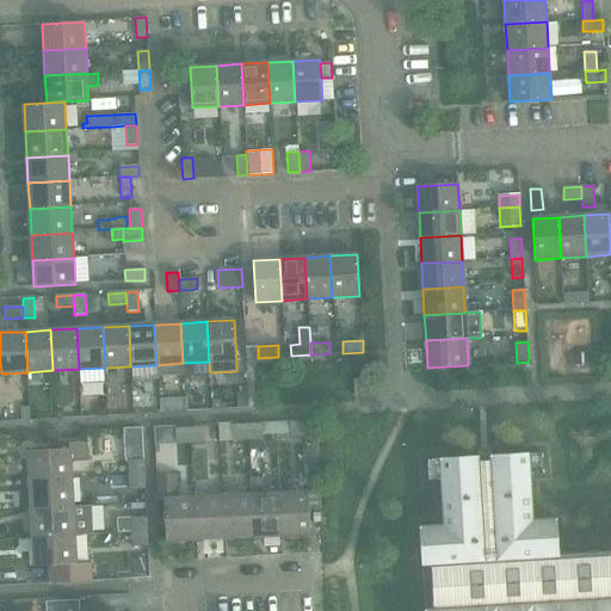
[(366,396),(365,377),(353,378),(355,396),(366,396)]
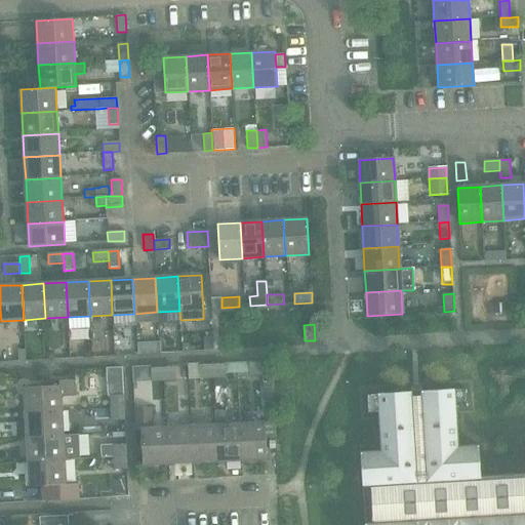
[(212,338),(204,338),(204,351),(213,351),(212,338)]
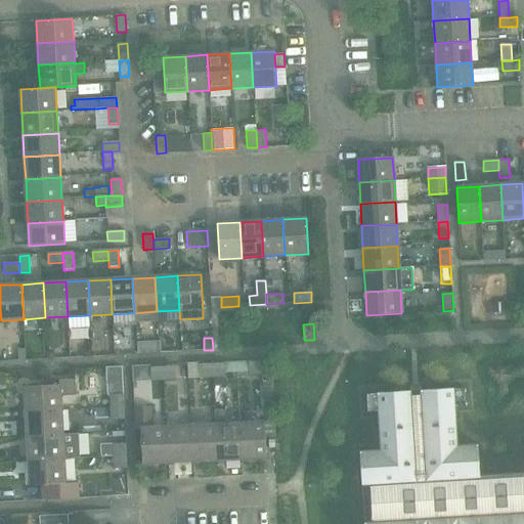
[(91,348),(82,349),(83,357),(92,357),(91,348)]
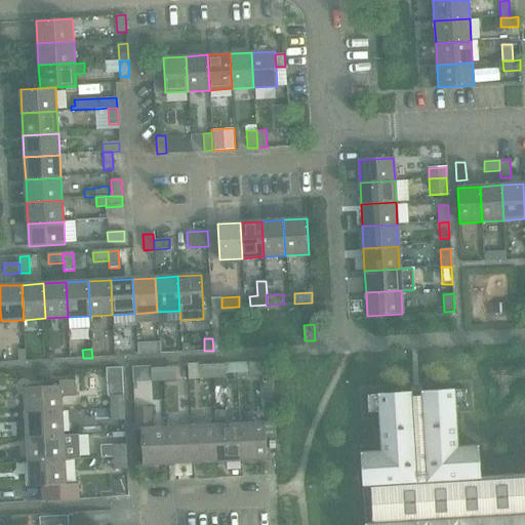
[(25,351),(16,351),(17,362),(26,361),(25,351)]
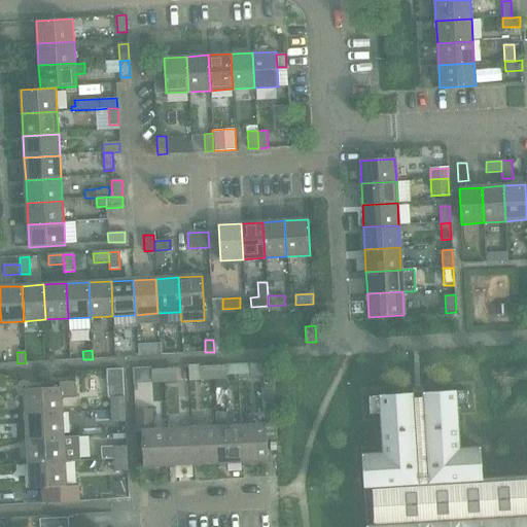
[(213,366),(214,380),(226,379),(226,375),(238,375),(238,363),(225,364),(225,365),(213,366)]
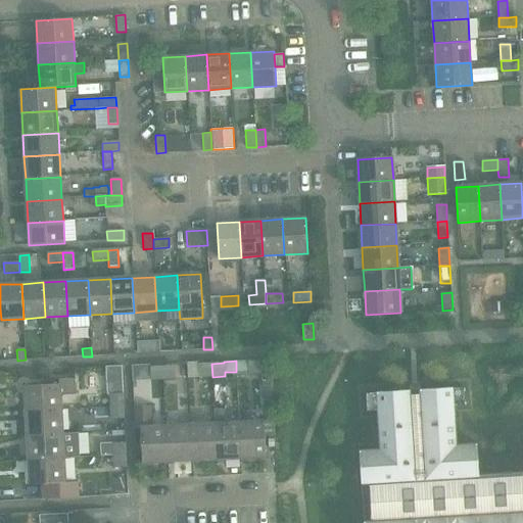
[(236,361),(236,372),(249,371),(249,375),(262,374),(260,362),(248,362),(248,361),(236,361)]
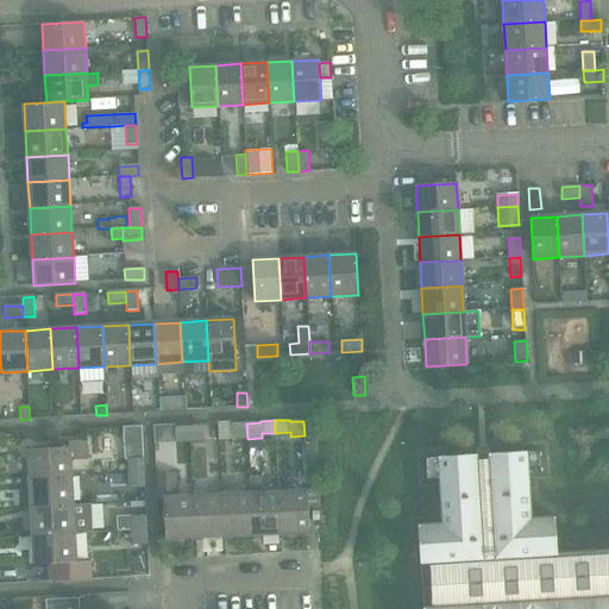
[(155,425),(155,438),(176,437),(176,441),(190,441),(189,426),(175,427),(175,424),(155,425)]
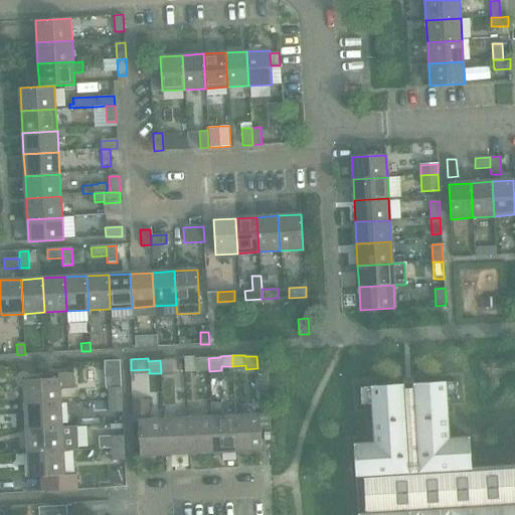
[(209,371),(208,358),(197,358),(198,371),(209,371)]
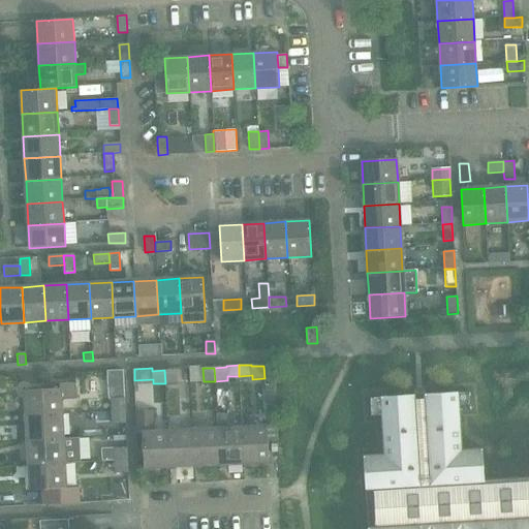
[(164,370),(165,383),(178,382),(178,370),(164,370)]
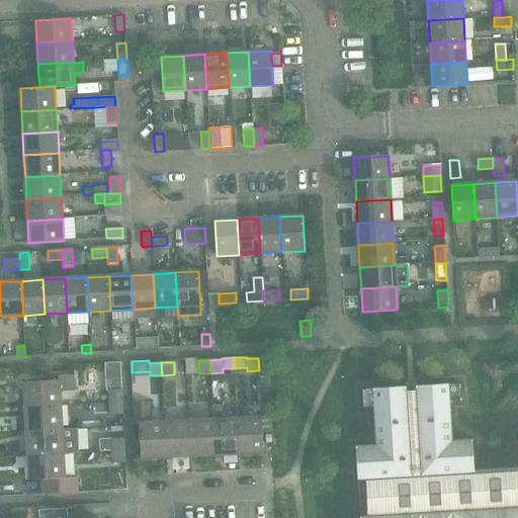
[(62,405),(61,393),(76,392),(75,375),(59,376),(59,380),(24,382),(25,407),(62,405)]
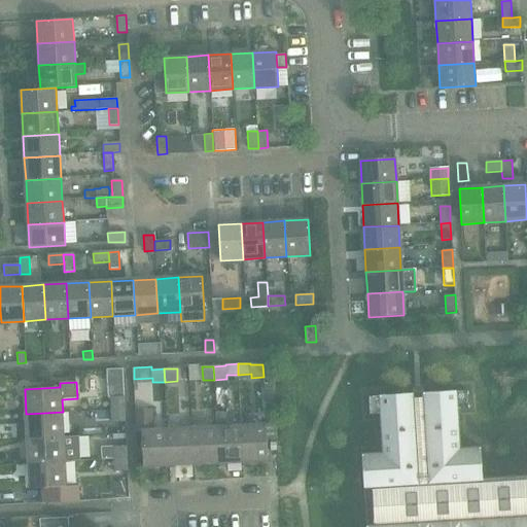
[(273,388),(261,388),(262,400),(274,399),(273,388)]
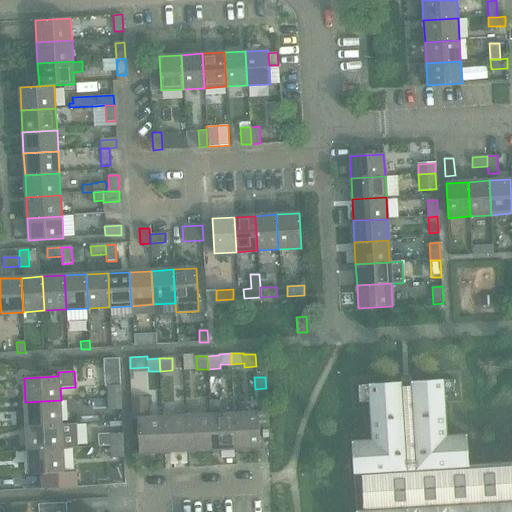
[(511,511),(511,461),(468,465),(467,433),(447,435),(444,397),(455,397),(454,379),(369,384),(372,440),(352,442),(353,473),(355,511),(511,511)]
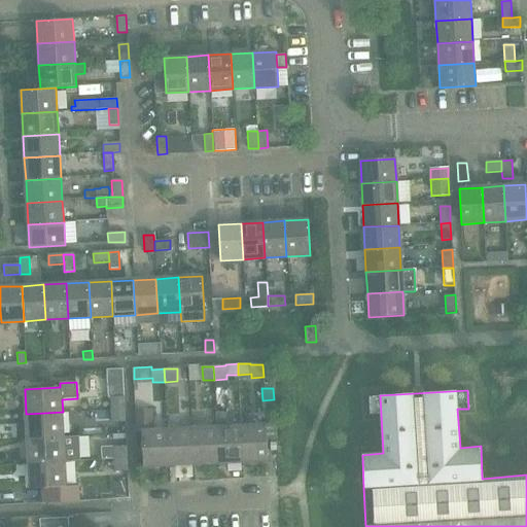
[(110,397),(111,410),(126,410),(125,396),(110,397)]
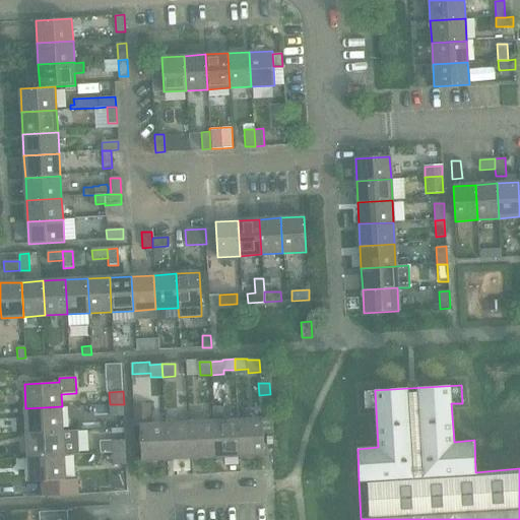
[(135,426),(140,426),(141,461),(167,459),(165,423),(151,424),(150,403),(134,404),(135,426)]
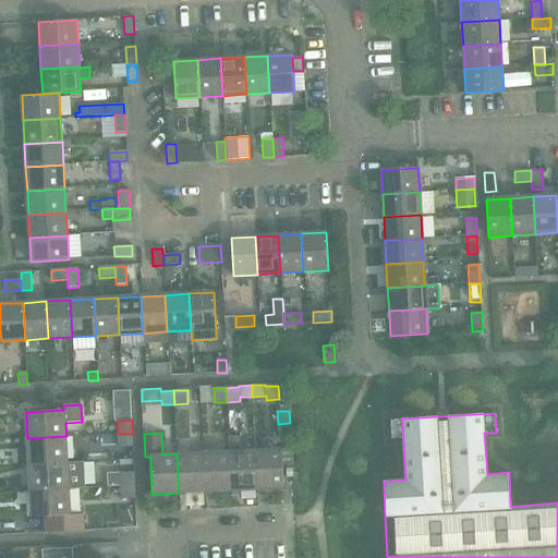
[(118,448),(133,447),(133,434),(118,434),(118,448)]
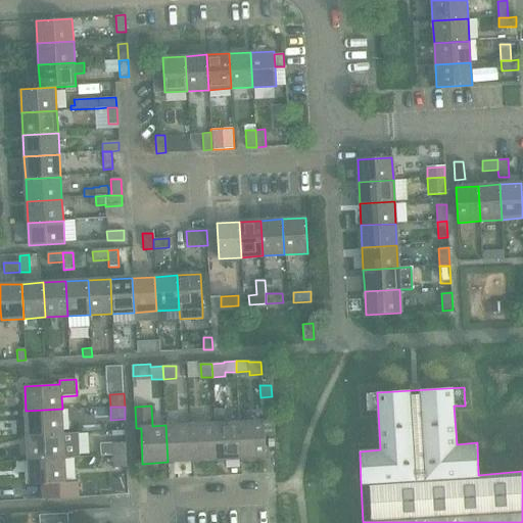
[(63,433),(62,409),(26,411),(27,435),(63,433)]
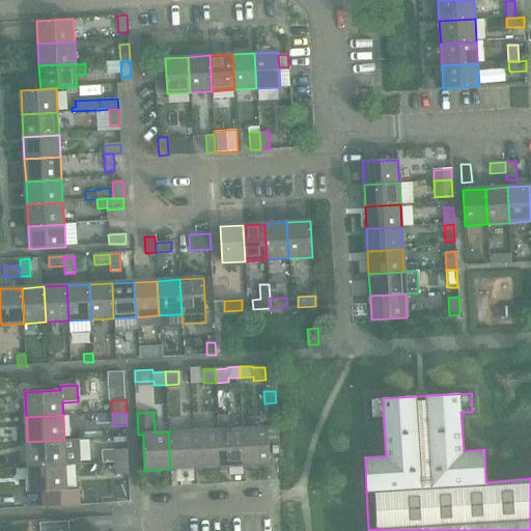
[(217,416),(218,429),(219,467),(244,466),(243,428),(228,429),(228,415),(217,416)]
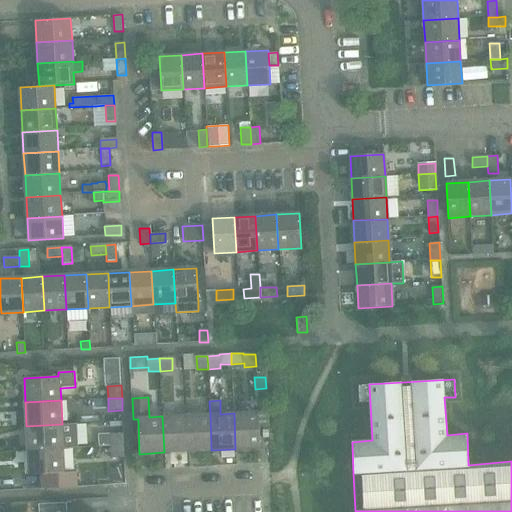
[(267,411),(258,412),(259,427),(268,427),(267,411)]
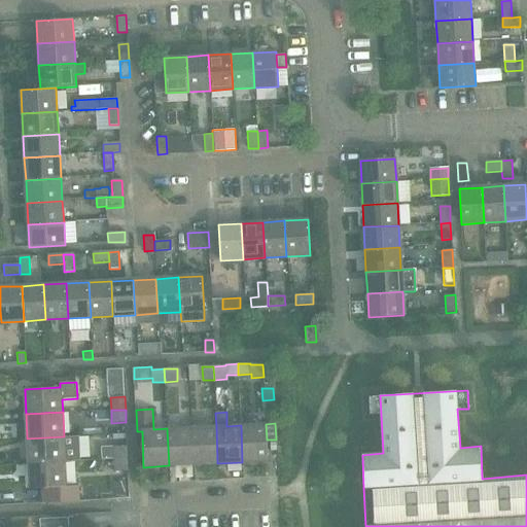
[(241,425),(242,462),(268,461),(267,440),(266,424),(241,425)]
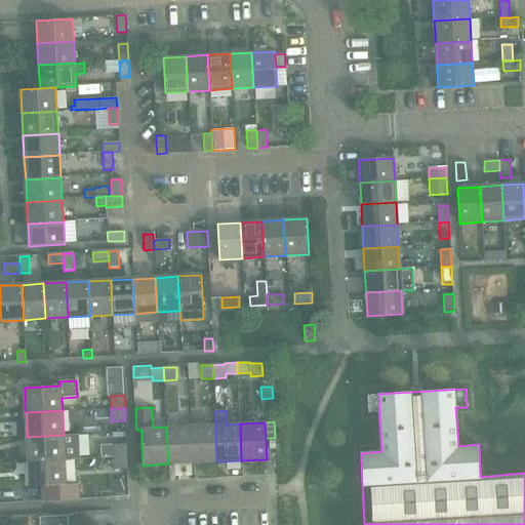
[(216,461),(215,425),(191,426),(193,462),(216,461)]
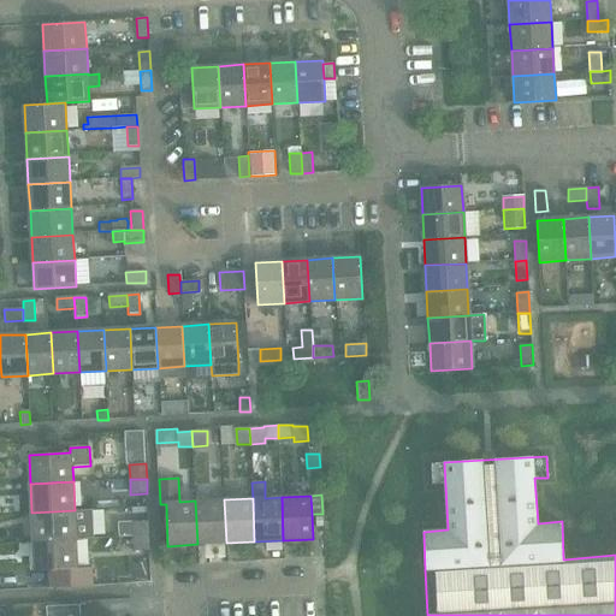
[(226,543),(224,499),(195,501),(197,544),(226,543)]
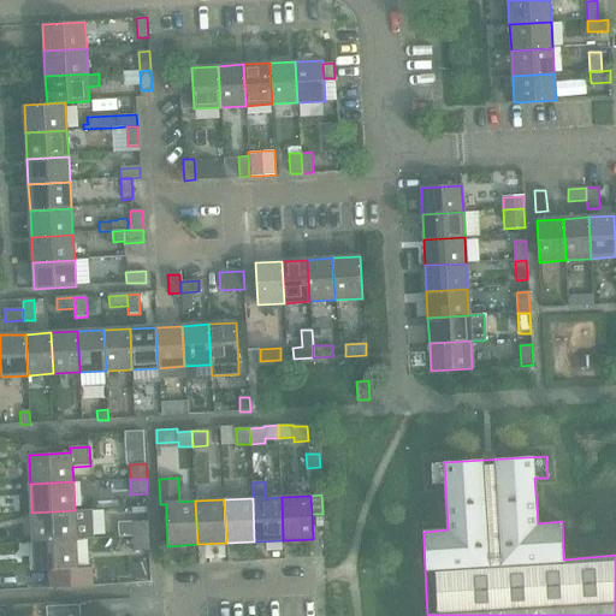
[(76,539),(78,539),(94,538),(92,510),(75,510),(31,513),(33,542),(76,539)]
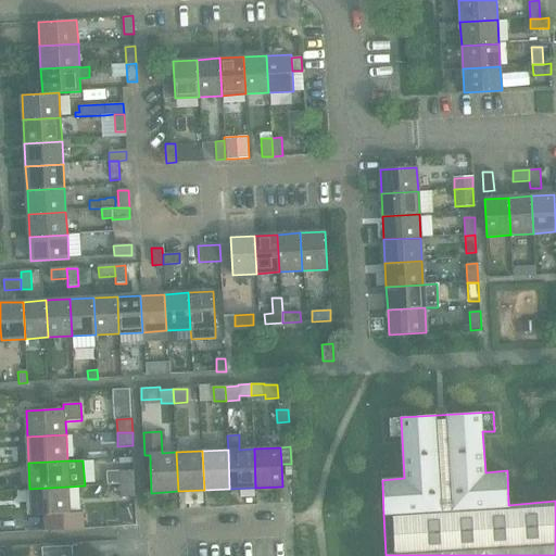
[(118,472),(119,484),(135,484),(134,471),(118,472)]
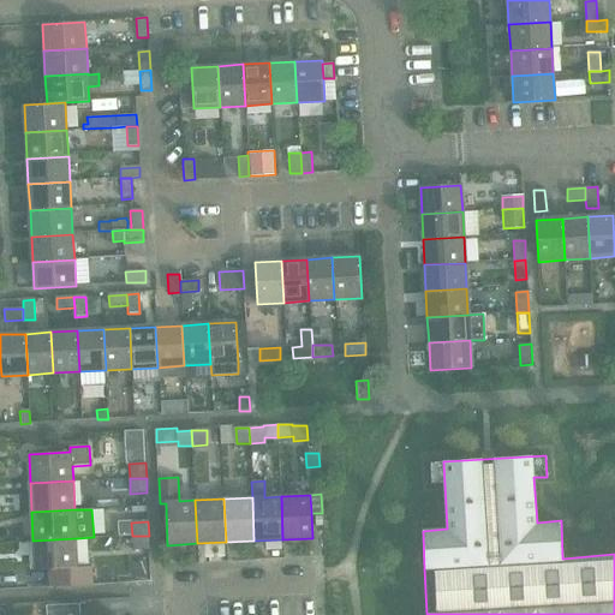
[(131,523),(118,523),(119,537),(132,536),(131,523)]
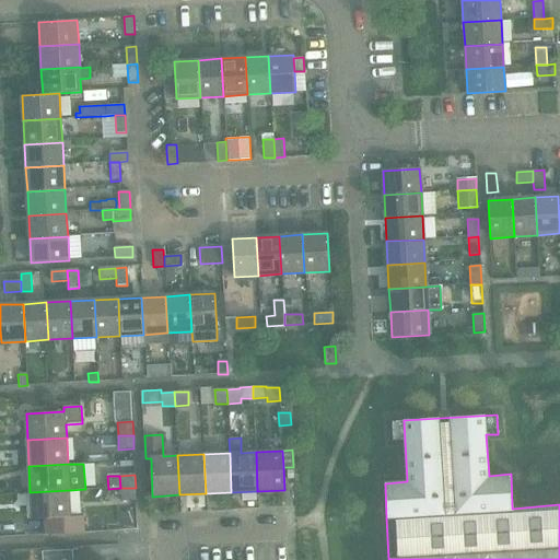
[(121,501),(136,501),(136,488),(120,488),(121,501)]
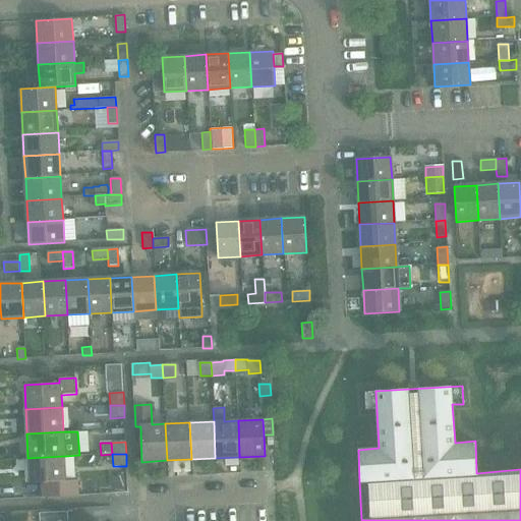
[(64,456),(27,458),(29,482),(41,482),(42,498),(80,496),(79,480),(65,481),(64,456)]
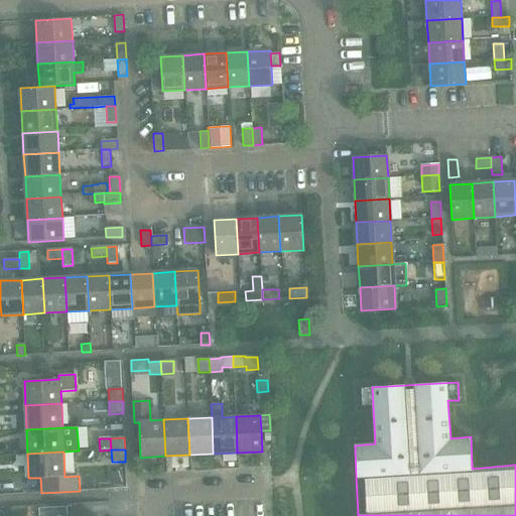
[(123,472),(112,472),(112,485),(123,485),(123,472)]
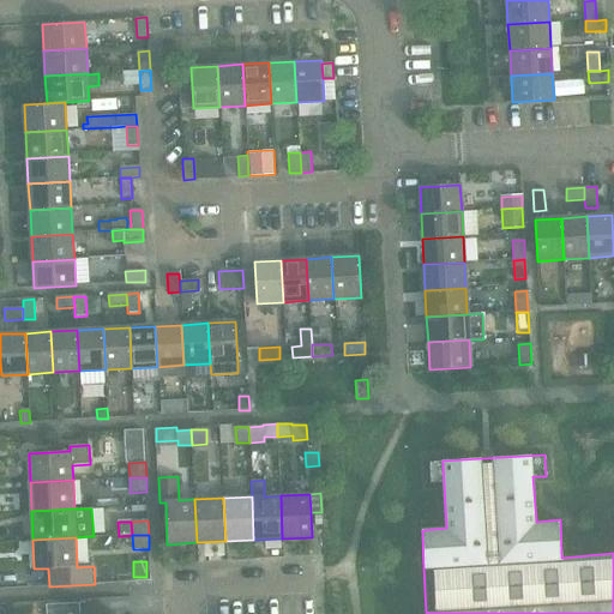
[(47,606),(47,613),(80,613),(80,603),(47,606)]
